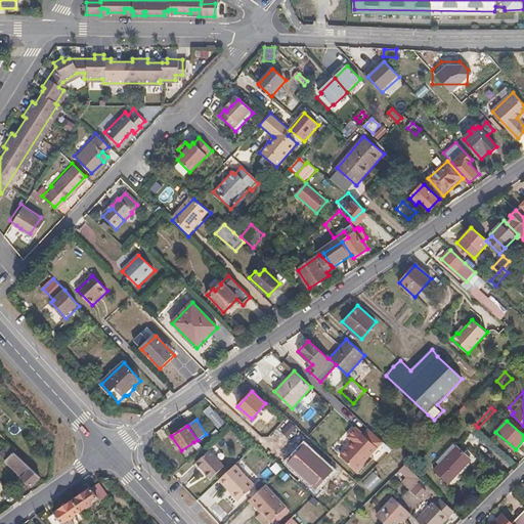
[(383,441),(368,428),(361,435),(355,429),(347,437),(353,443),(341,456),(356,470),(383,441)]
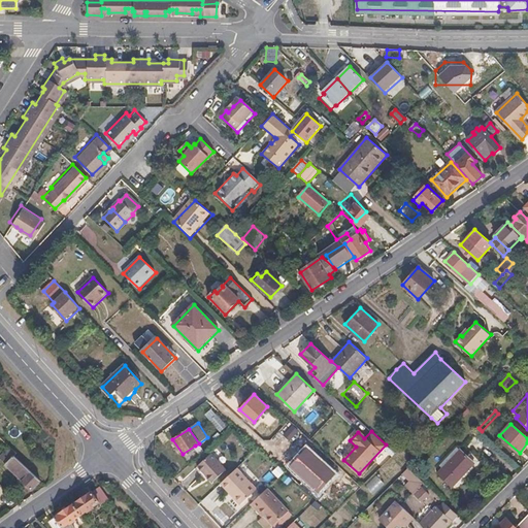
[(396,450),(400,444),(395,440),(391,446),(396,450)]
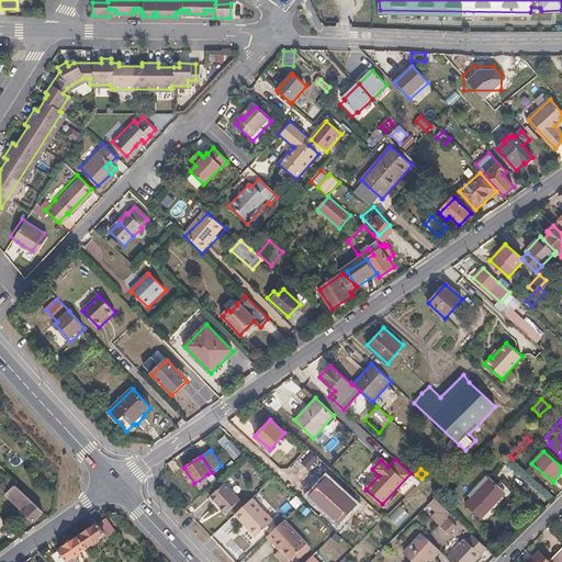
[(214,483),(217,480),(212,472),(208,474),(214,483)]
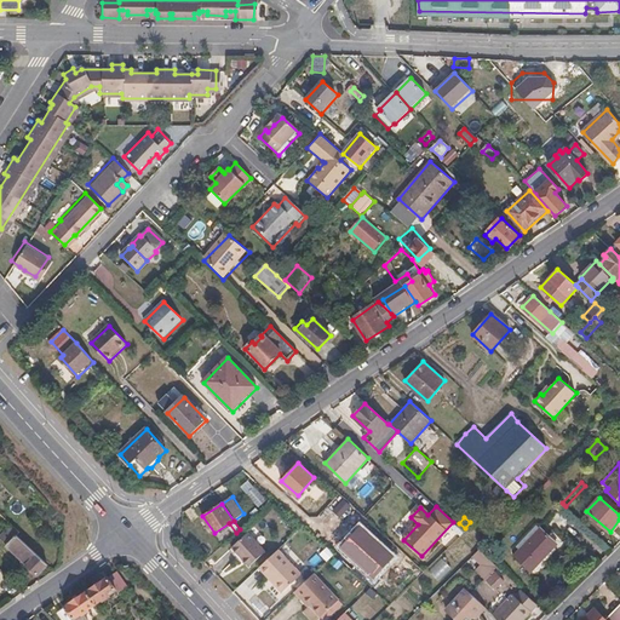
[(360,524),(339,547),(373,579),(394,556),(360,524)]
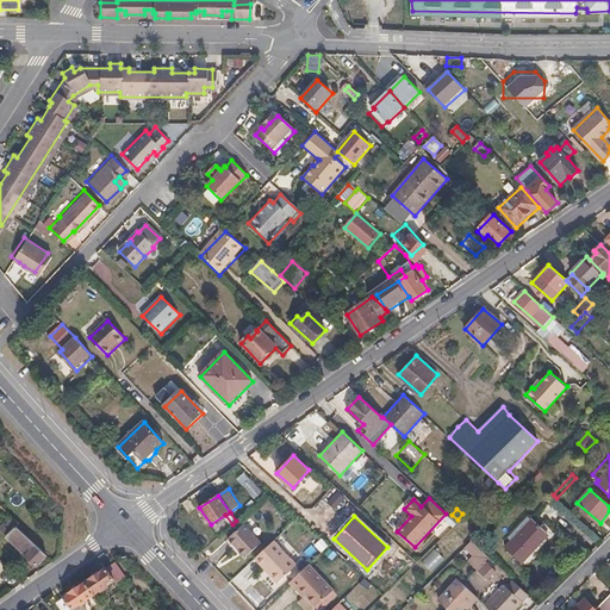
[(511,541),(531,520),(528,517),(509,537),(511,541)]
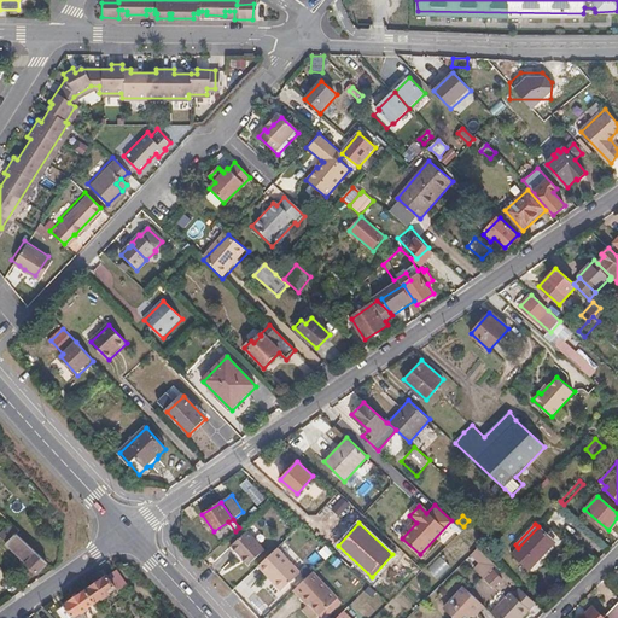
[(38,575),(47,564),(17,536),(19,532),(11,525),(0,536),(0,537),(27,564),(27,565),(38,575)]
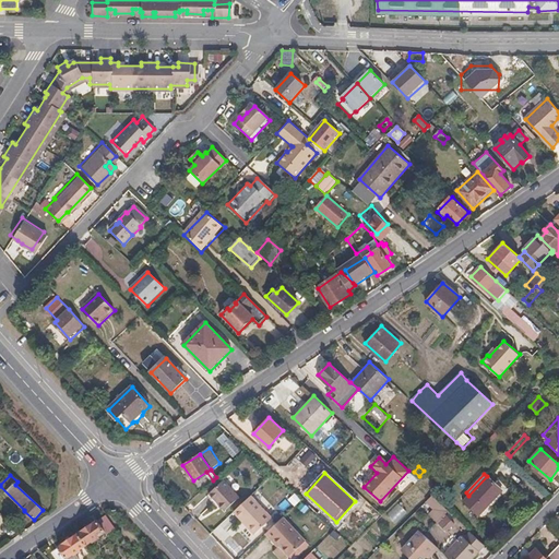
[(502,490),(487,476),(468,496),(464,501),(479,514),(502,490)]
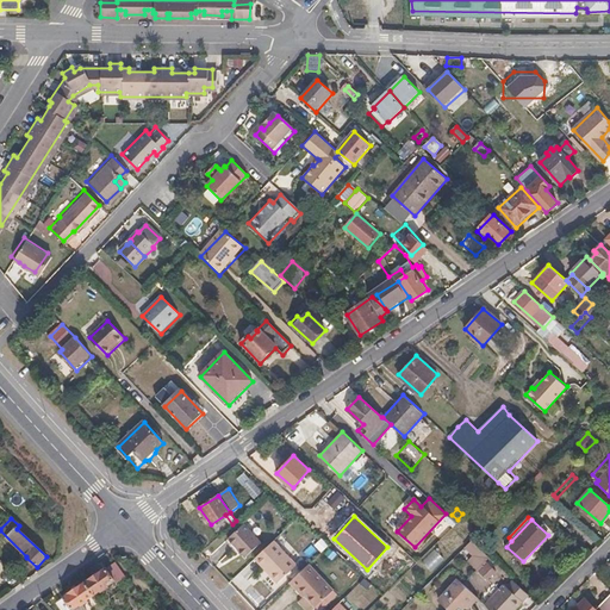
[(504,529),(498,522),(492,528),(499,534),(504,529)]
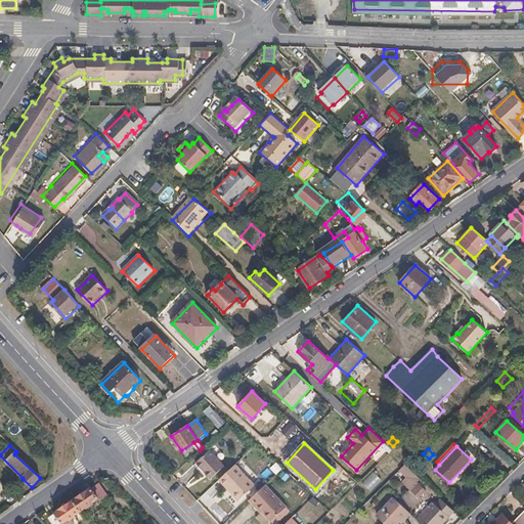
[(210,449),(198,462),(211,477),(224,465),(210,449)]
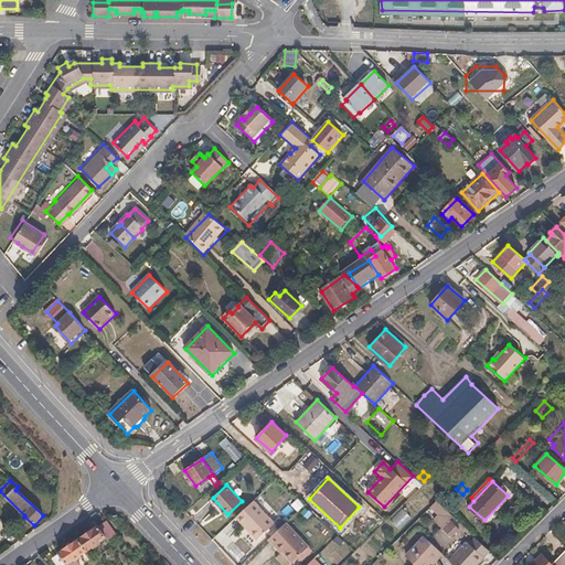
[(275,523),(254,501),(236,516),(258,540),(275,523)]
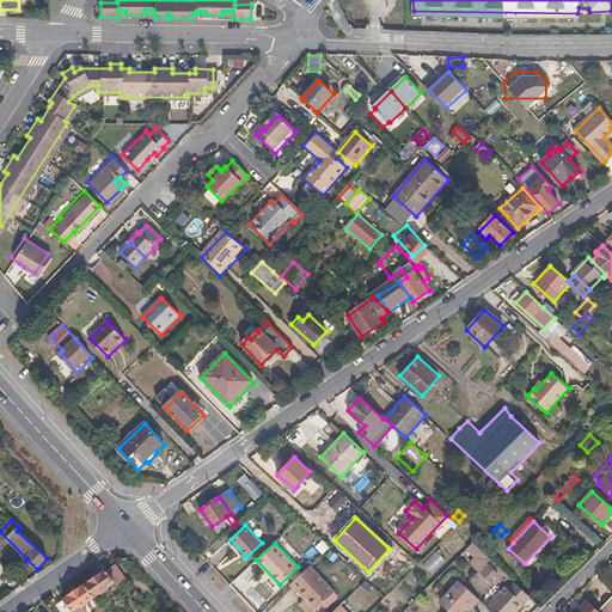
[(479,573),(491,560),(473,543),(466,550),(476,558),(470,564),(479,573)]
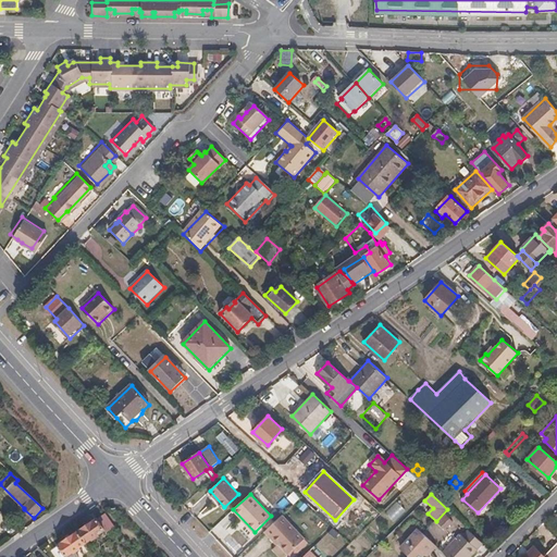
[(386,511),(391,520),(405,512),(401,505),(386,511)]
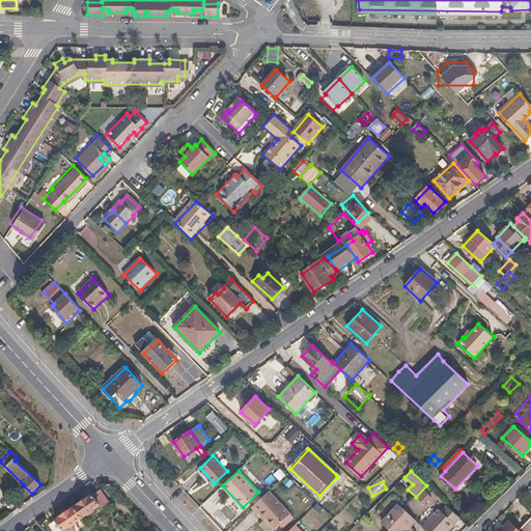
[(75,507),(82,518),(88,512),(89,513),(94,511),(92,509),(100,504),(102,507),(110,502),(102,490),(93,495),(92,495),(75,507)]
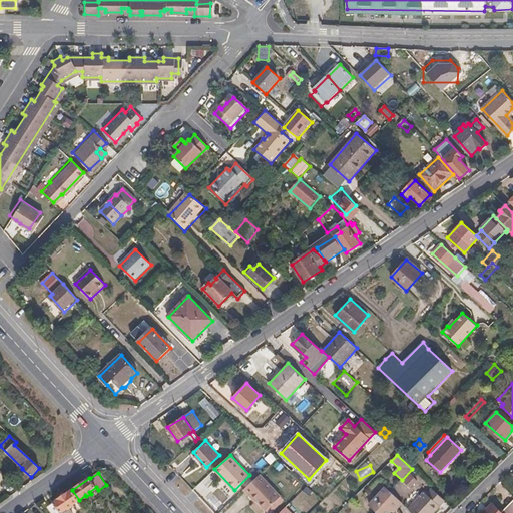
[(270,487),(259,475),(243,490),(249,496),(250,495),(253,499),(255,501),(270,487)]
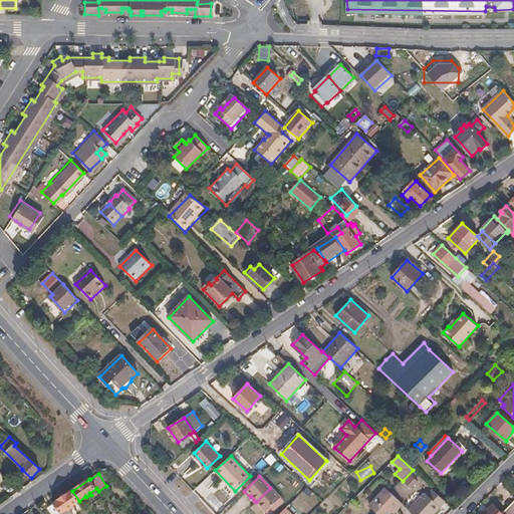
[(436,513),(447,501),(427,483),(416,494),(436,513)]
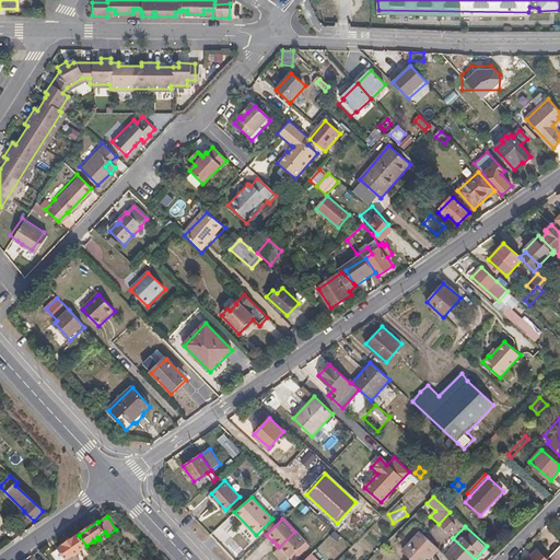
[(289,557),(304,541),(294,532),(279,547),(289,557)]
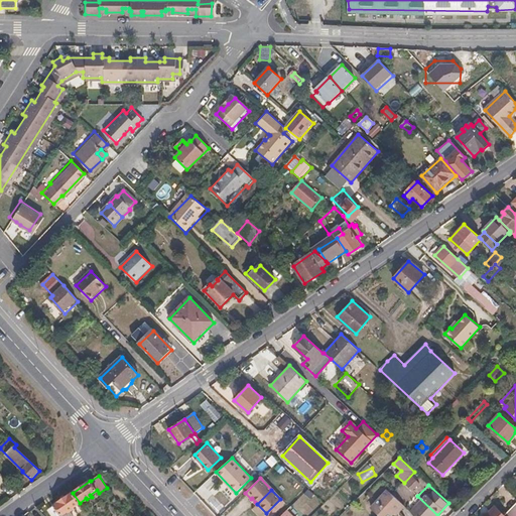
[(391,515),(394,513),(402,504),(387,490),(371,507),(380,515),(391,515)]
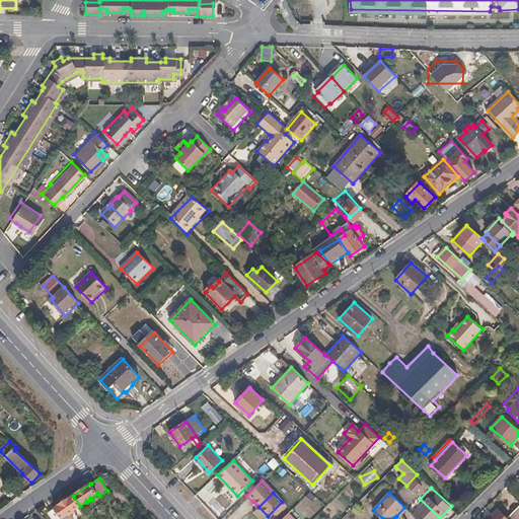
[(74,510),(80,506),(73,496),(55,509),(62,518),(69,513),(71,515),(75,511),(74,510)]
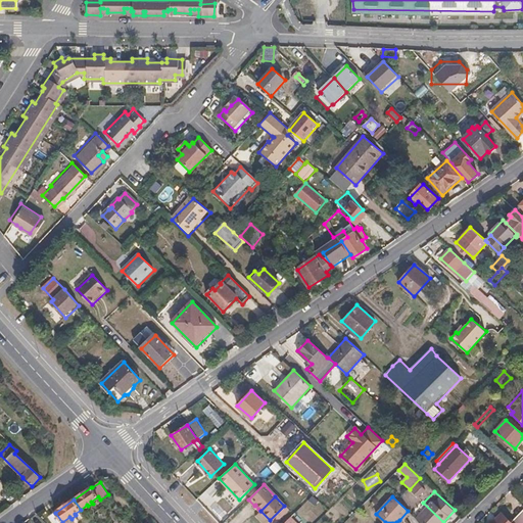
[(422,522),(441,522),(443,522),(423,503),(413,514),(422,522)]
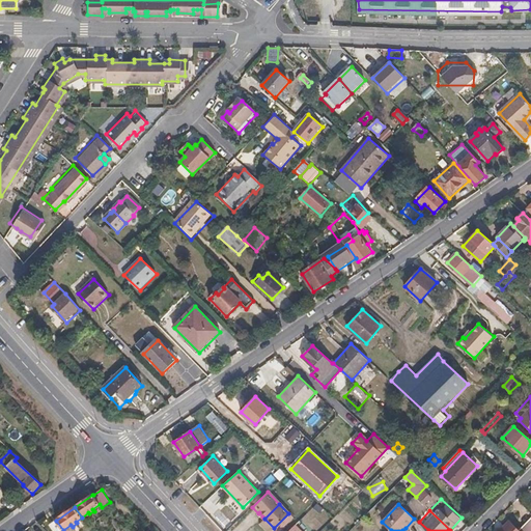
[(289,514),(288,513),(274,528),(275,528),(289,514)]
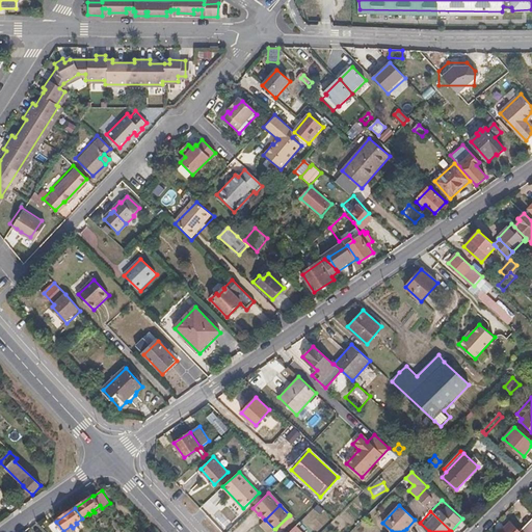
[(259,526),(265,520),(263,517),(262,519),(257,524),(259,526)]
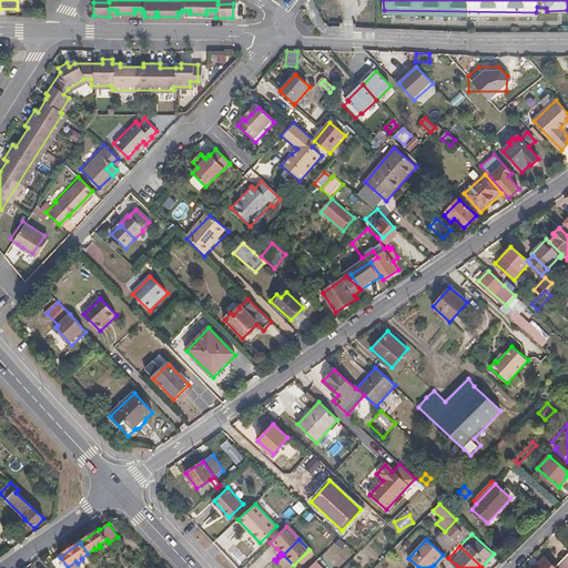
[(282,567),(288,567),(293,565),(283,555),(276,561),(282,567)]
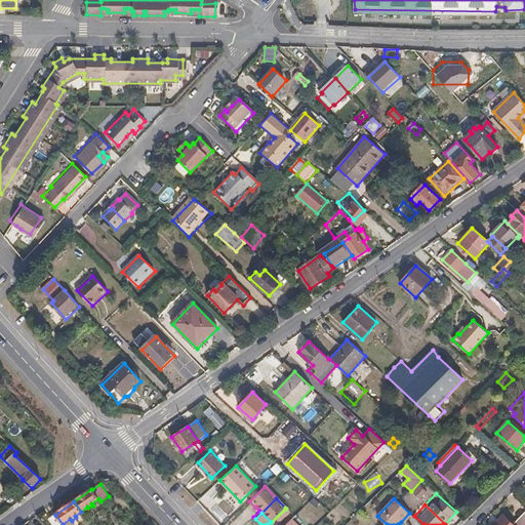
[(411,515),(409,513),(401,522),(403,523),(411,515)]
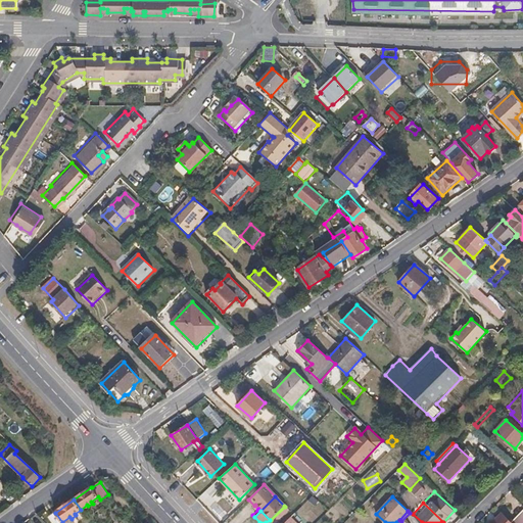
[(62,522),(55,513),(48,517),(52,522),(62,522)]
